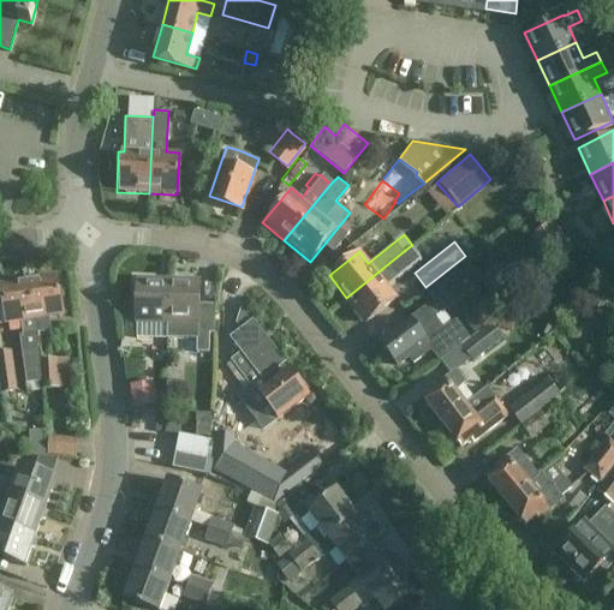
[(410,246),(346,298),(364,320),(394,297),(386,286),(419,259),(410,246)]
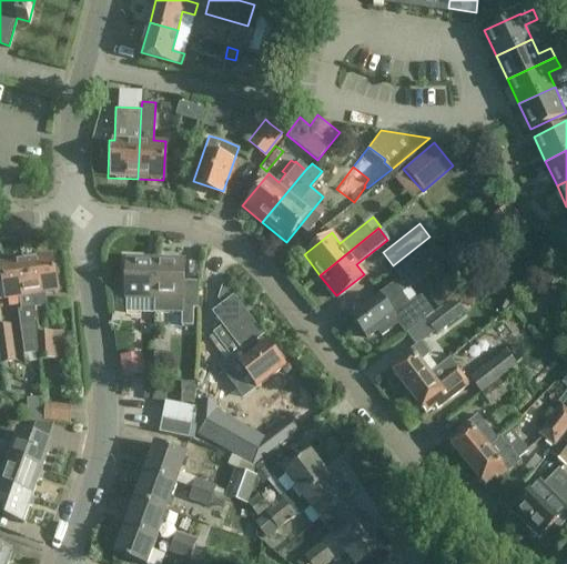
[(395,283),(401,291),(411,284),(409,283),(435,264),(421,245),(392,268),(401,279),(395,283)]
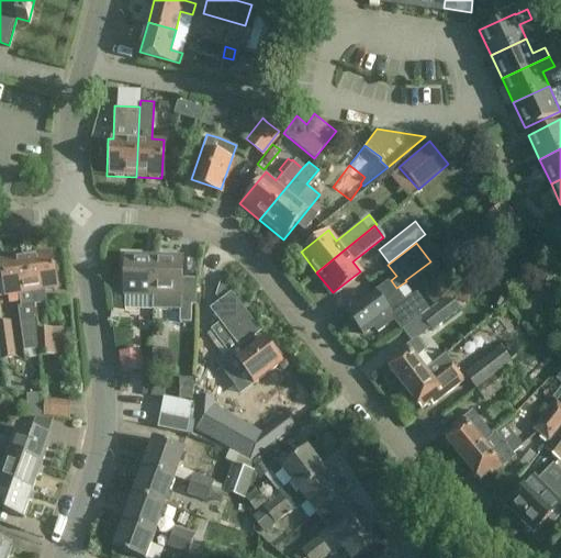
[(26,249),(35,301),(47,299),(45,282),(60,280),(55,244),(26,249)]
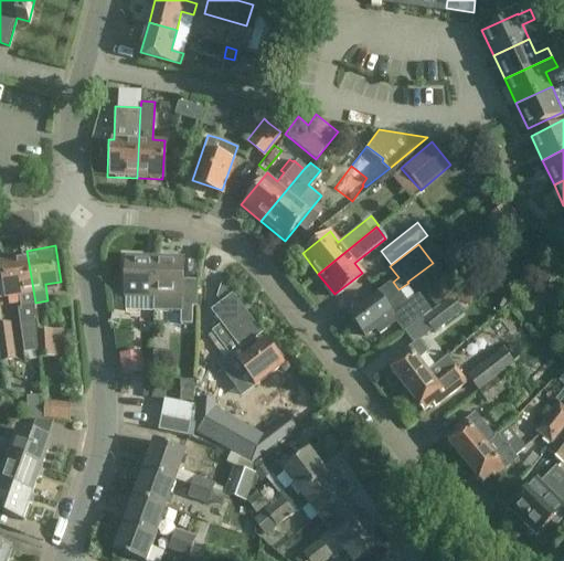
[(35,303),(27,251),(16,252),(14,247),(3,250),(4,254),(0,255),(6,290),(21,287),(23,300),(19,302),(25,345),(39,342),(38,326),(38,315),(35,303)]
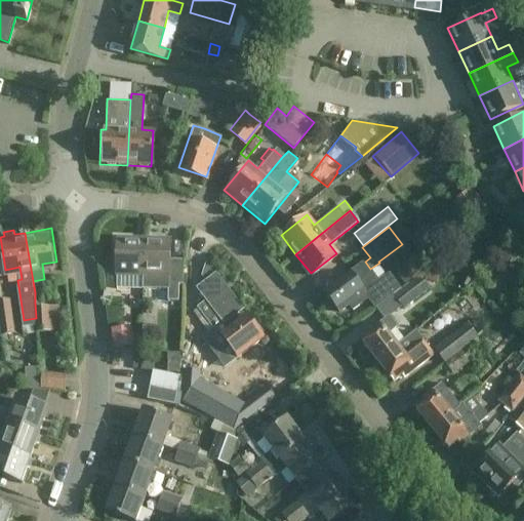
[(142,275),(143,233),(116,233),(115,274),(142,275)]
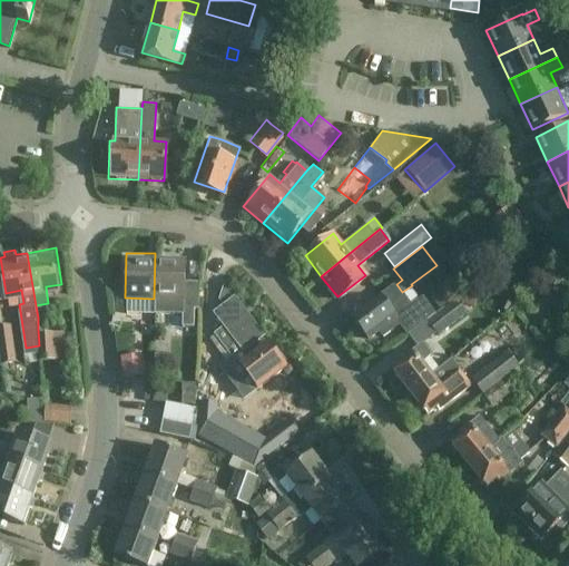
[(155,253),(154,299),(154,310),(182,310),(182,324),(193,324),(193,306),(197,306),(198,280),(183,279),(184,254),(155,253)]
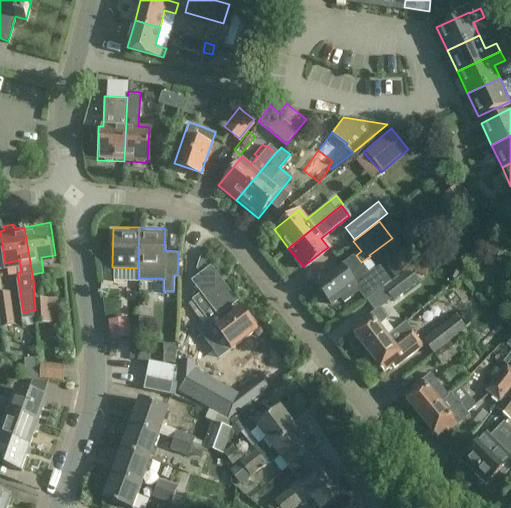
[(510,248),(508,245),(495,257),(507,270),(510,266),(510,248)]
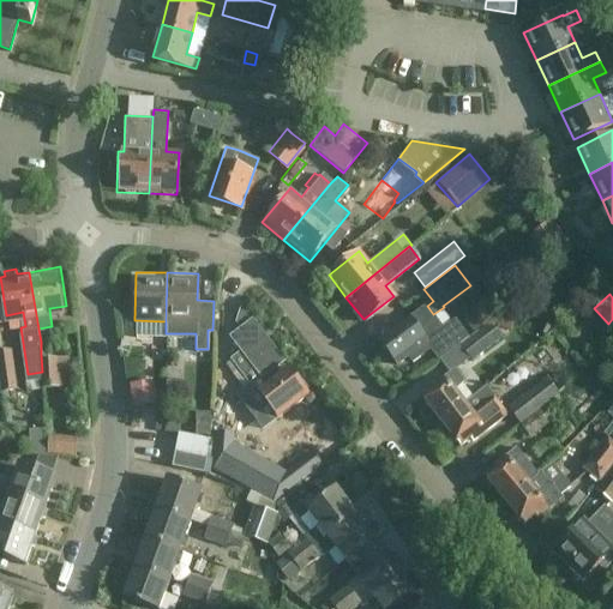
[(433,314),(427,306),(425,305),(379,338),(397,362),(408,354),(412,360),(430,347),(438,357),(460,341),(467,335),(455,319),(443,327),(433,314)]
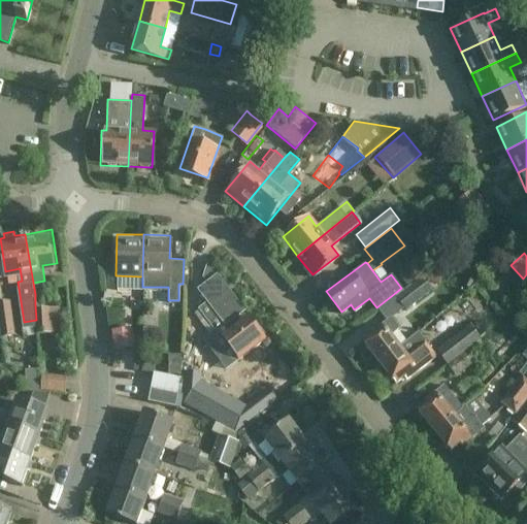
[(399,273),(407,284),(422,272),(415,262),(399,273)]
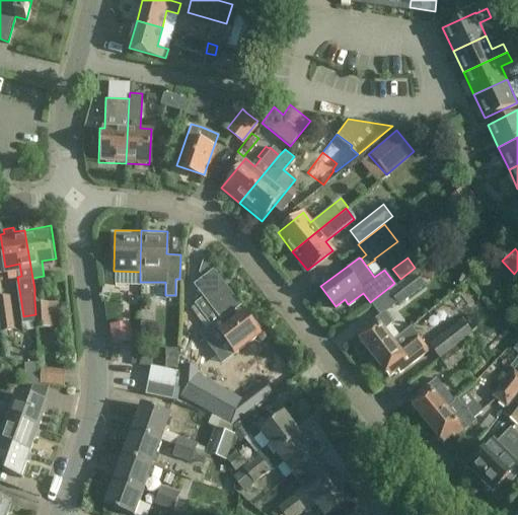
[(422,264),(421,275),(432,276),(433,265),(422,264)]
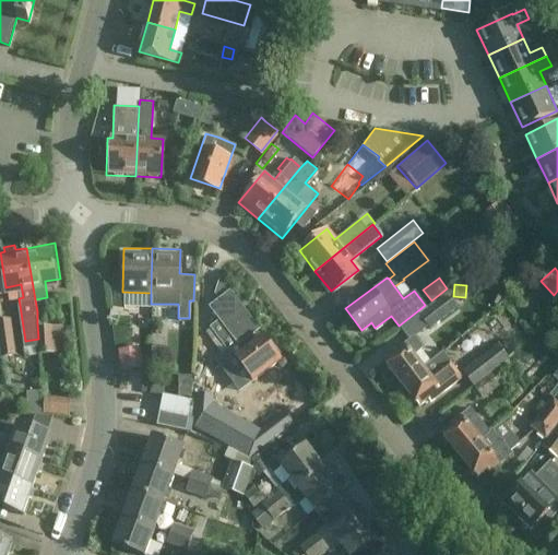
[(225,346),(251,327),(254,323),(229,290),(210,304),(220,317),(209,326),(225,346)]
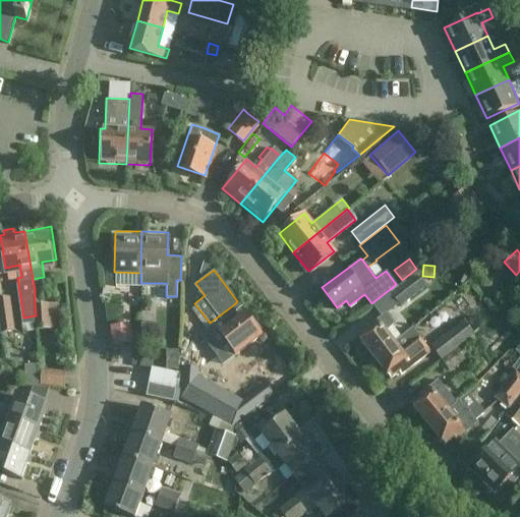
[(399,288),(396,284),(390,289),(400,302),(426,282),(419,272),(399,288)]
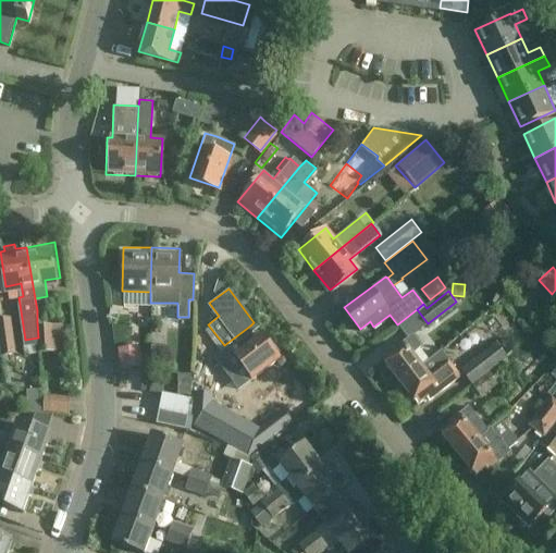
[(9,312),(0,314),(0,334),(2,351),(14,349),(9,312)]
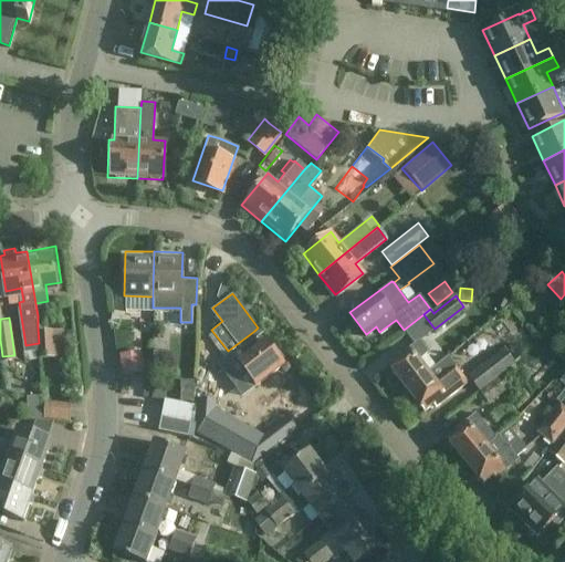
[(38,326),(39,343),(40,354),(64,353),(63,325),(38,326)]
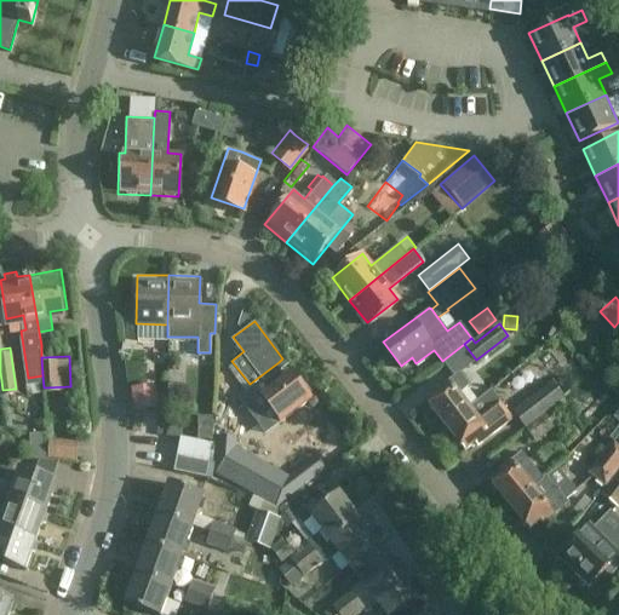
[(250,384),(239,392),(267,429),(310,395),(290,368),(286,372),(279,362),(250,384)]
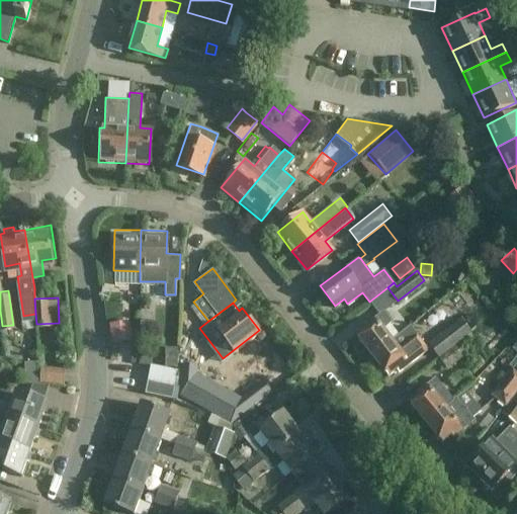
[(391,320),(384,312),(382,310),(362,325),(364,328),(356,335),(359,340),(357,341),(368,356),(391,339),(381,327),(391,320)]
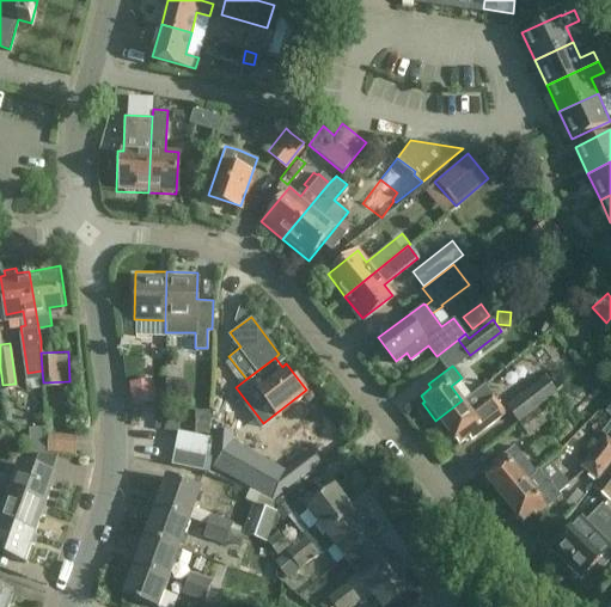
[(505,404),(512,414),(517,420),(556,390),(549,381),(544,374),(505,404)]
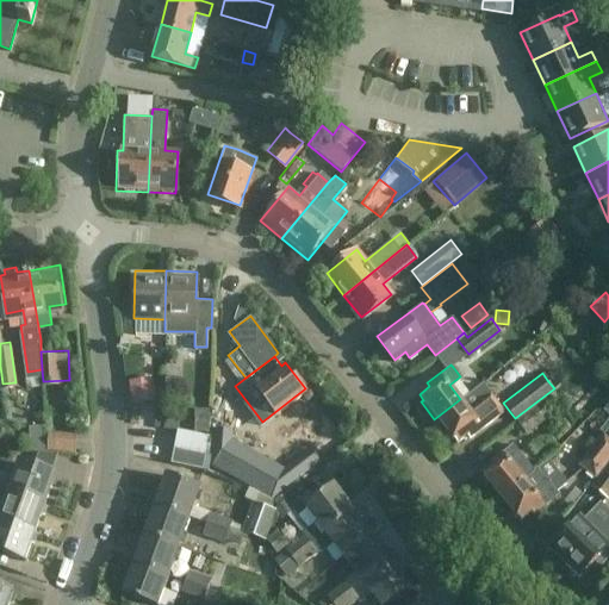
[(140,399),(137,378),(125,379),(125,385),(128,400),(140,399)]
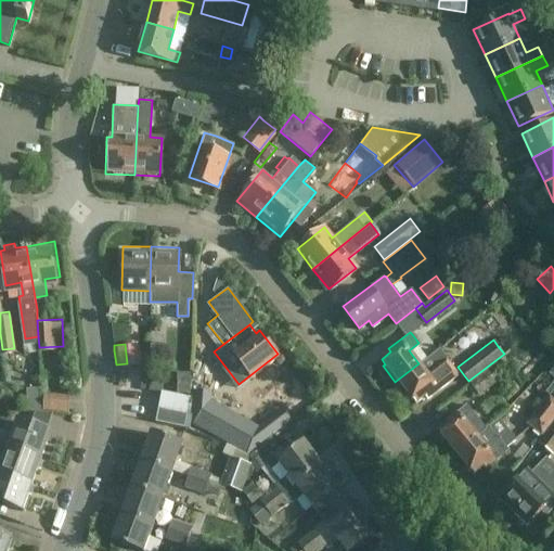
[(419,363),(395,382),(397,384),(394,386),(402,398),(406,396),(412,404),(425,393),(427,396),(458,372),(447,358),(440,349),(420,364),(419,363)]
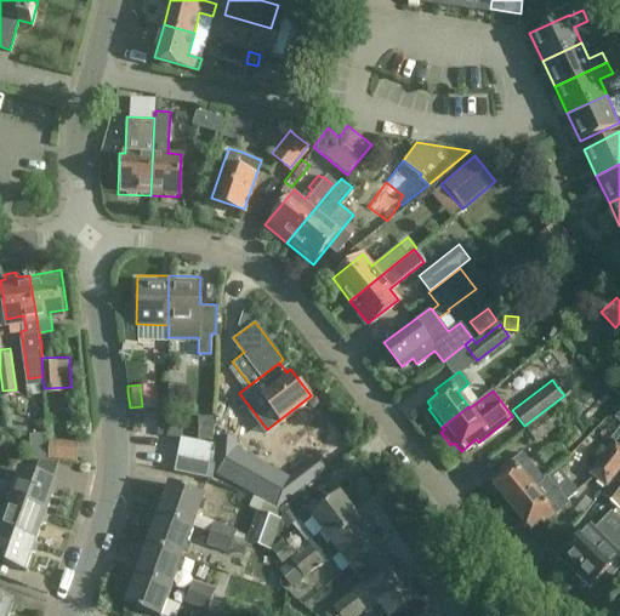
[(181,418),(166,417),(165,432),(165,433),(180,434),(181,418)]
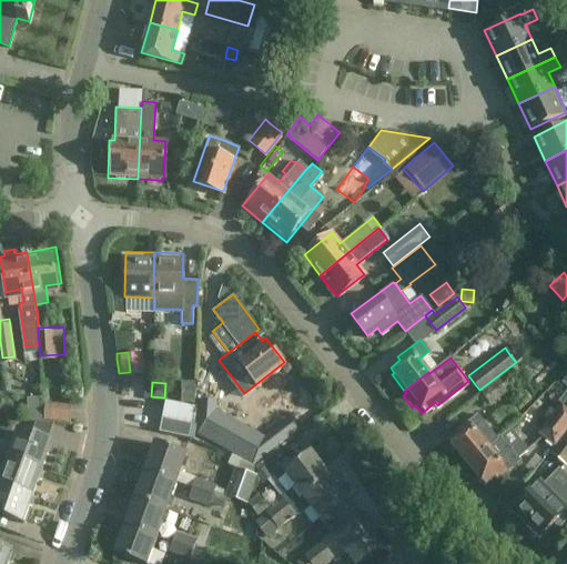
[(533,396),(525,389),(510,400),(518,409),(533,396)]
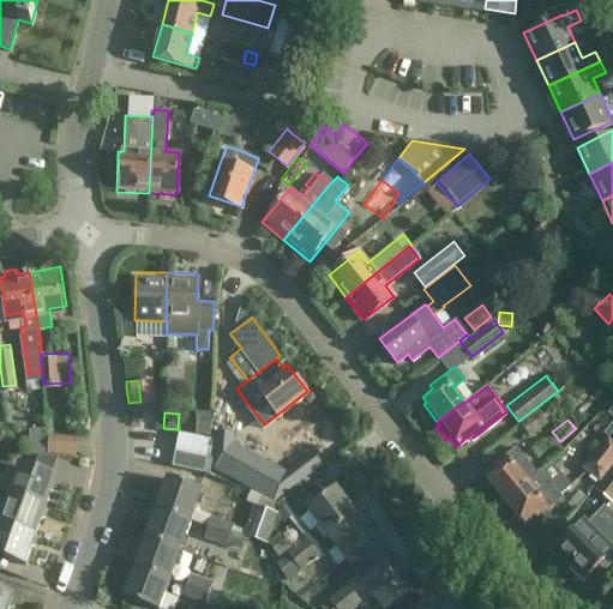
[(584,466),(600,478),(612,462),(612,439),(610,435),(584,466)]
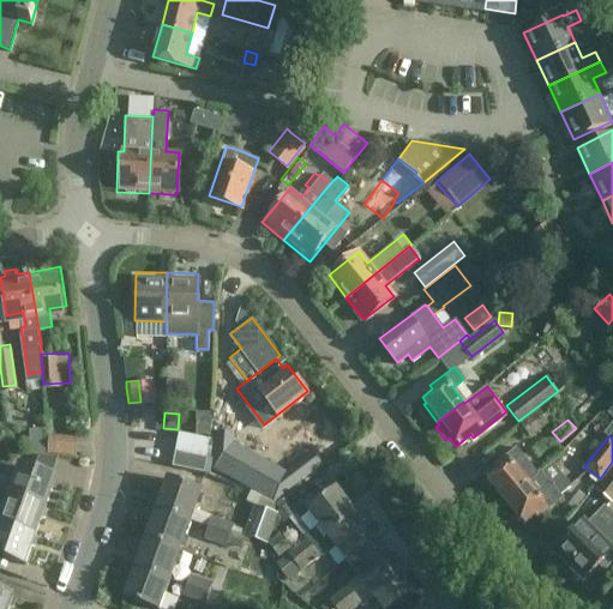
[(536,457),(551,446),(545,439),(544,438),(530,448),(536,457)]
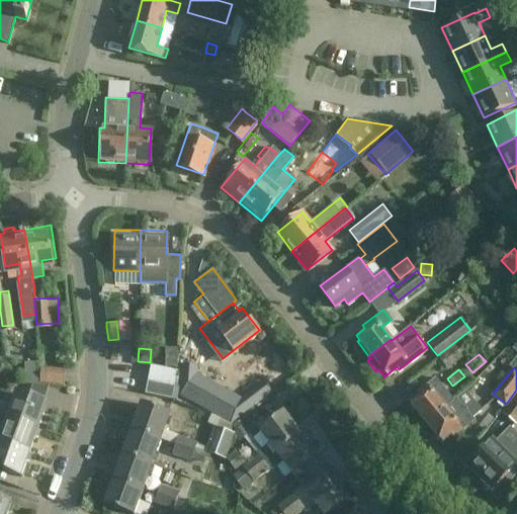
[(197,371),(179,394),(217,414),(230,422),(271,391),(263,379),(241,397),(197,371)]
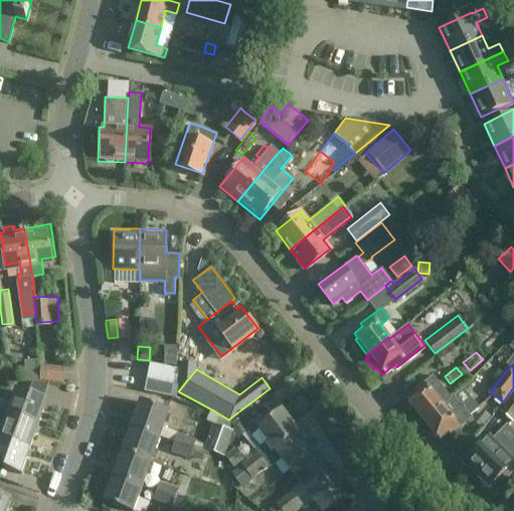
[(422,418),(450,394),(441,383),(433,373),(413,389),(415,391),(406,399),(422,418)]
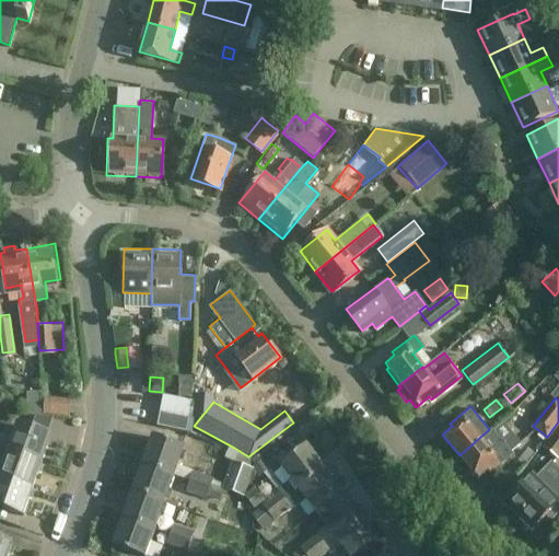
[(159,407),(155,423),(183,428),(186,414),(159,407)]
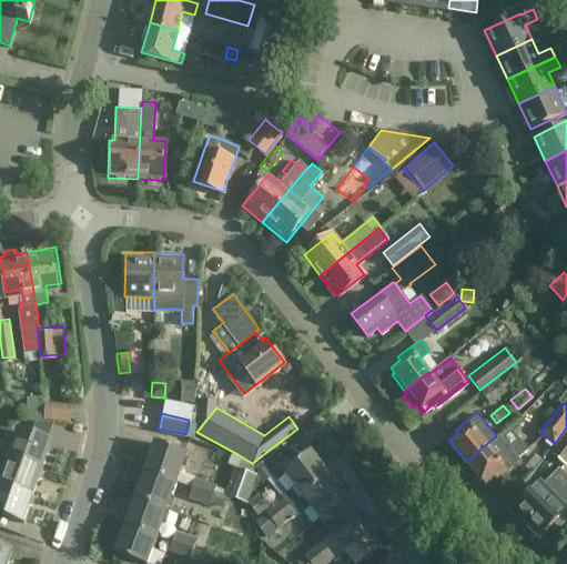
[(2,454),(7,455),(41,469),(49,446),(52,447),(56,439),(53,437),(54,433),(20,421),(11,443),(7,441),(2,454)]
